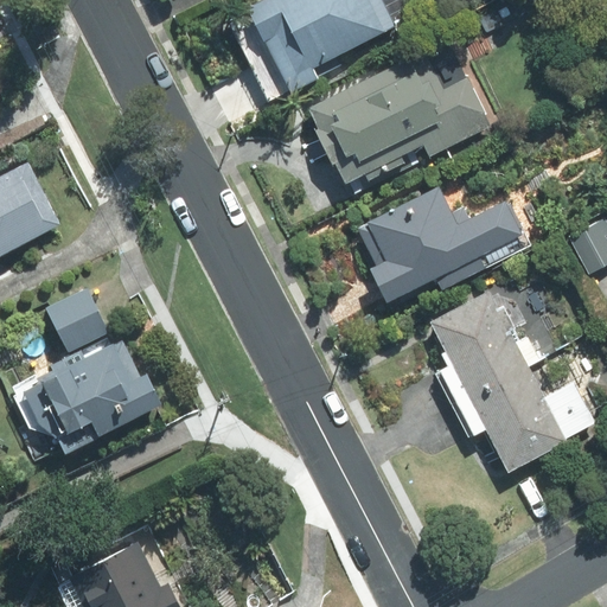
[(314,70),(397,29),(382,0),(269,0),(229,20),(272,104),(320,80),(314,70)]
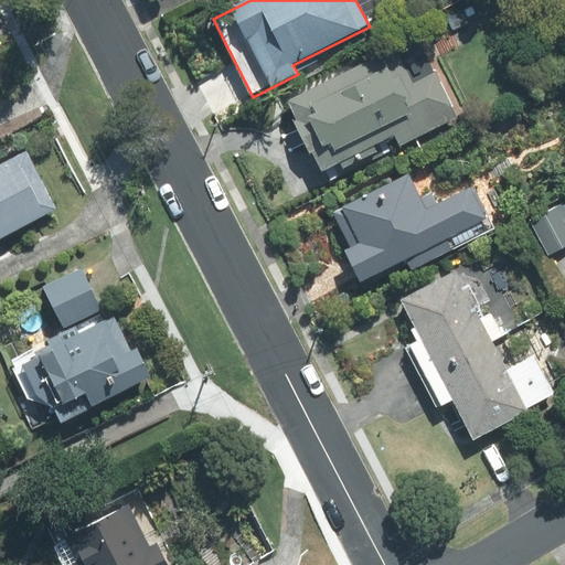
[(397,49),(288,103),(322,172),(396,137),(401,147),(459,118),(437,73),(415,84),(397,49)]
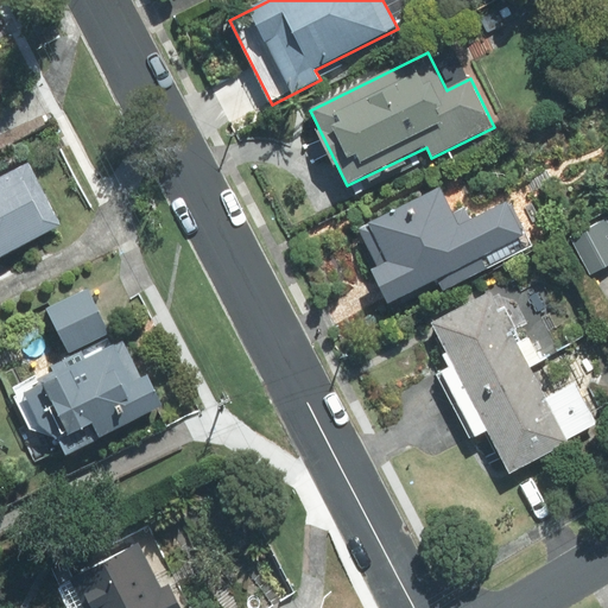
[(0,178),(0,259),(64,226),(31,163),(0,178)]
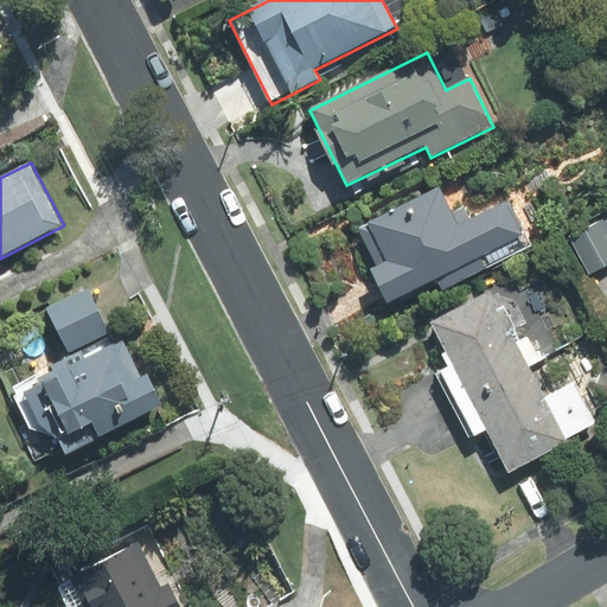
[(372,269),(389,304),(436,280),(442,291),(518,254),(496,208),(460,224),(442,187),(359,229),(366,243),(360,246),(372,269)]
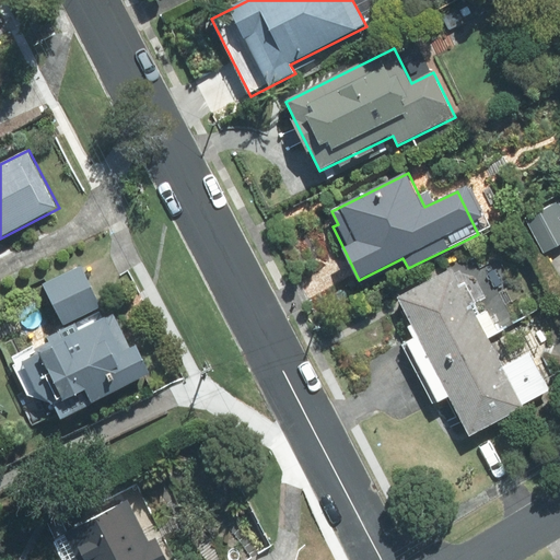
[(559,201),(559,200),(525,219),(545,254),(559,245),(559,201)]
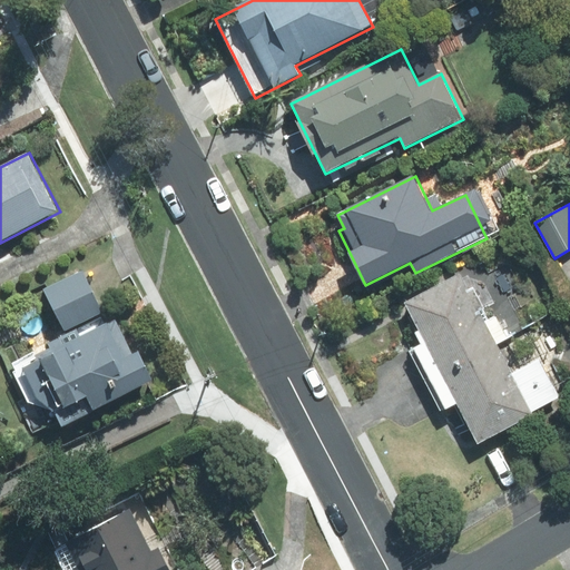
[(105,314),(84,271),(45,291),(67,335),(49,344),(51,349),(37,356),(39,362),(25,369),(40,401),(56,412),(64,426),(155,382),(139,352),(134,355),(116,320),(106,325),(100,315),(105,314)]
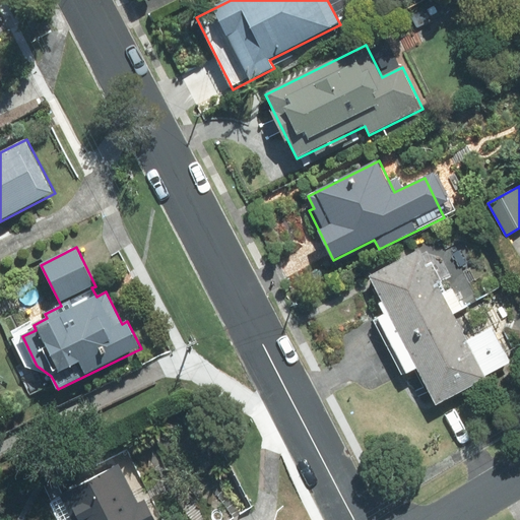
[(370,274),(437,406),(489,380),(486,376),(512,364),(494,328),(467,341),(420,249),(370,274)]
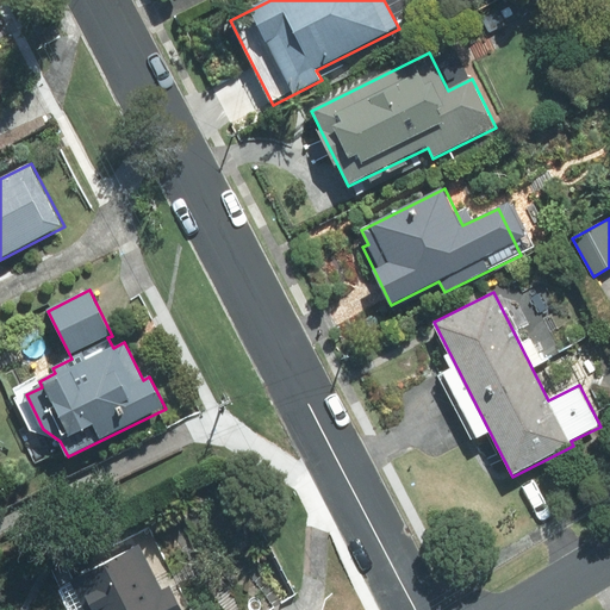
[(137,540),(55,584),(68,609),(184,609),(170,584),(163,587),(137,540)]
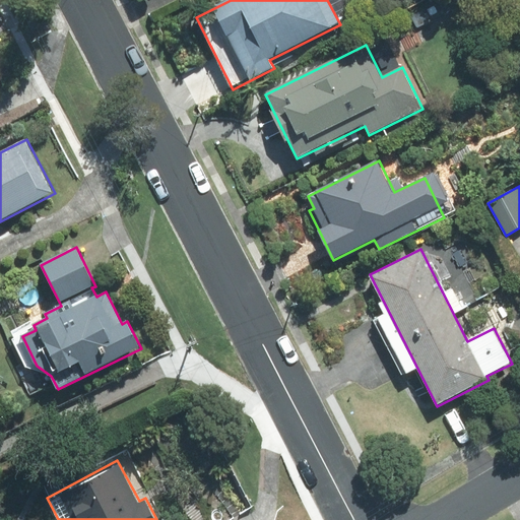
All buildings are outlined.
